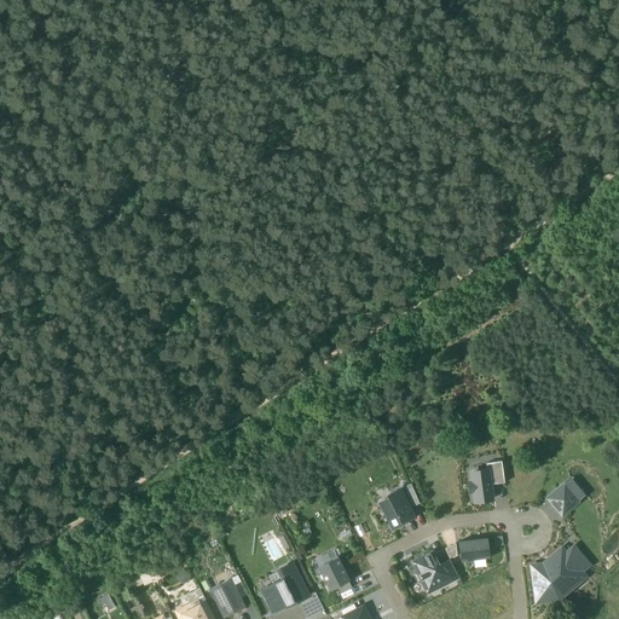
[(502,461),(487,462),(489,469),(491,484),(505,481),(502,461)]
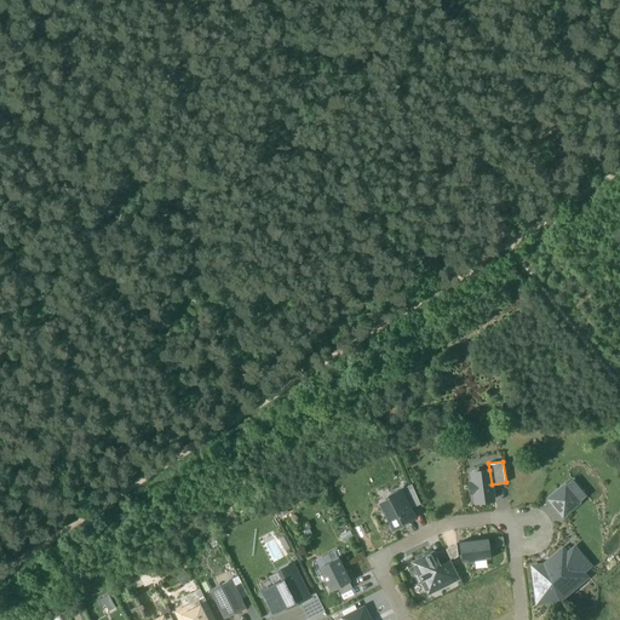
[(492,484),(489,470),(471,472),(472,482),(469,482),(471,492),(475,492),(476,501),(493,499),(492,484)]
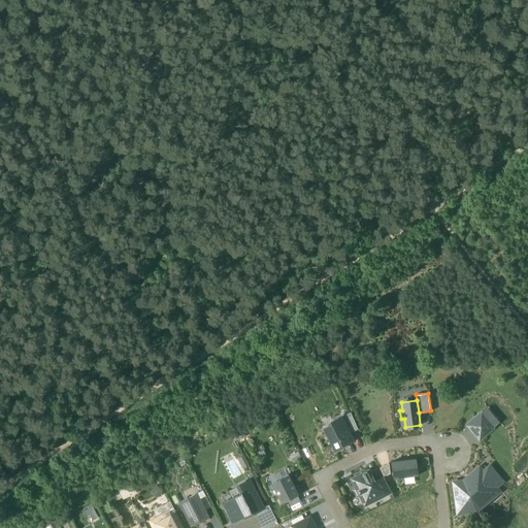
[(482,411),(492,423),(499,418),(489,406),(482,411)]
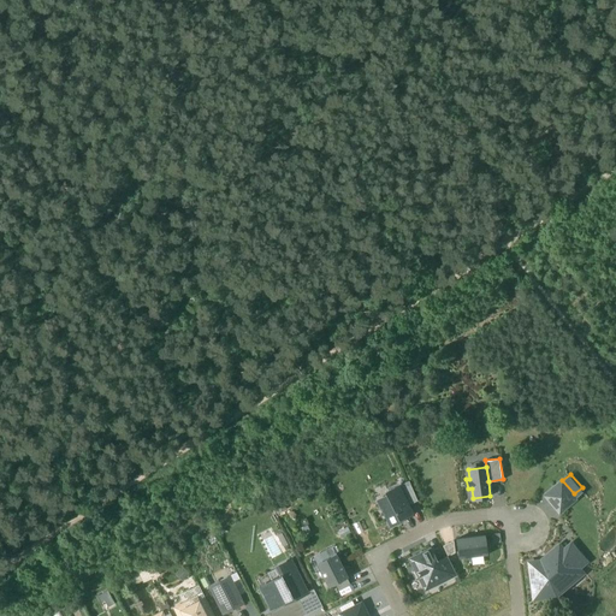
[(544,492),(560,510),(576,496),(574,493),(562,480),(561,478),(544,492)]
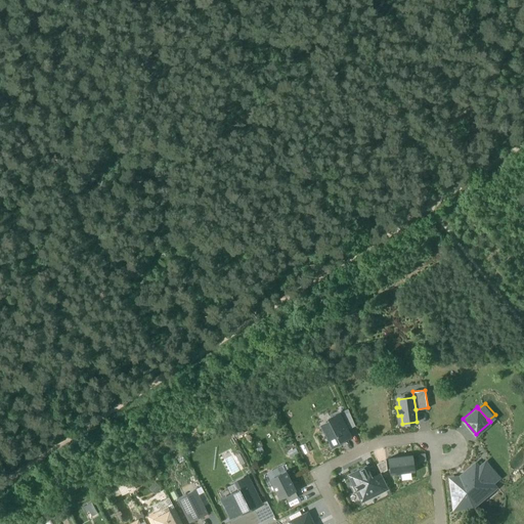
[(339,413),(347,429),(355,425),(347,409),(339,413)]
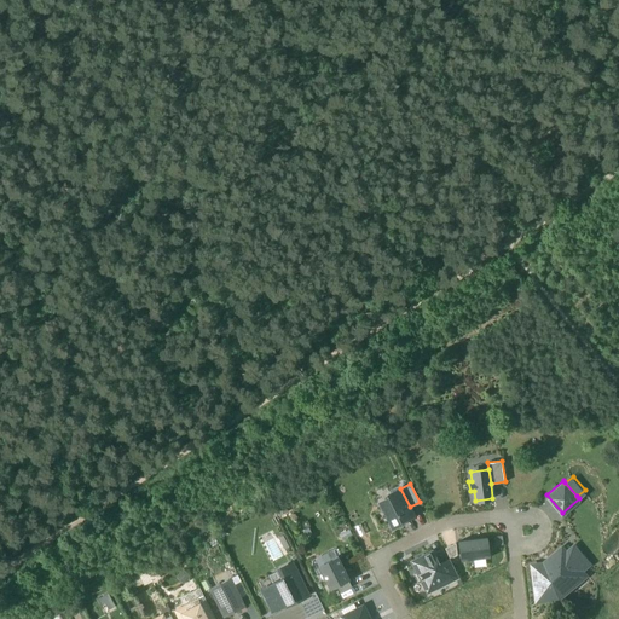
[(379,499),(394,527),(415,516),(410,507),(400,489),(379,499)]
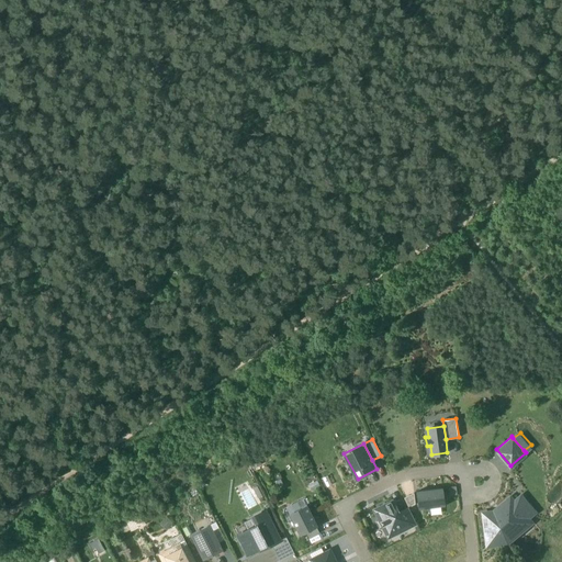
[(283,483),(278,473),(273,475),(279,486),(283,483)]
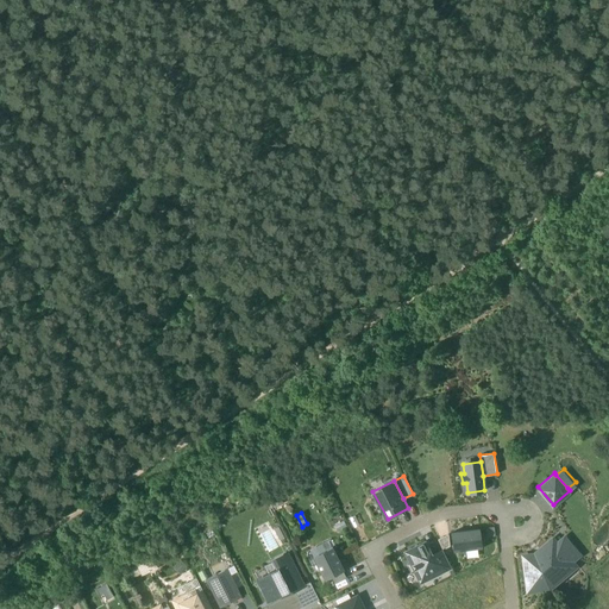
[(451,532),(453,551),(482,547),(479,528),(451,532)]
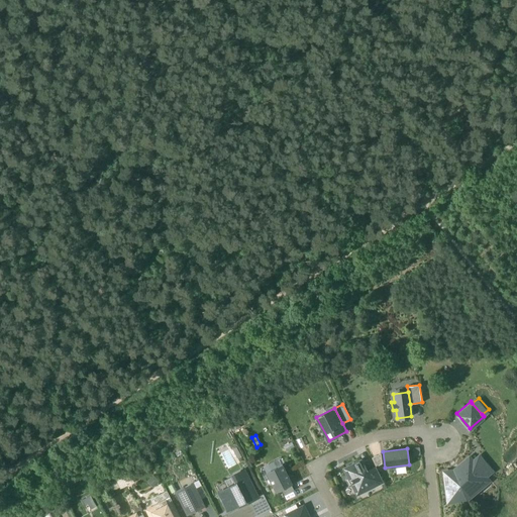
[(451,499),(452,499),(466,498),(486,480),(484,476),(491,470),(479,456),(472,462),(469,458),(454,472),(447,473),(448,479),(446,479),(448,493),(450,493),(451,499)]
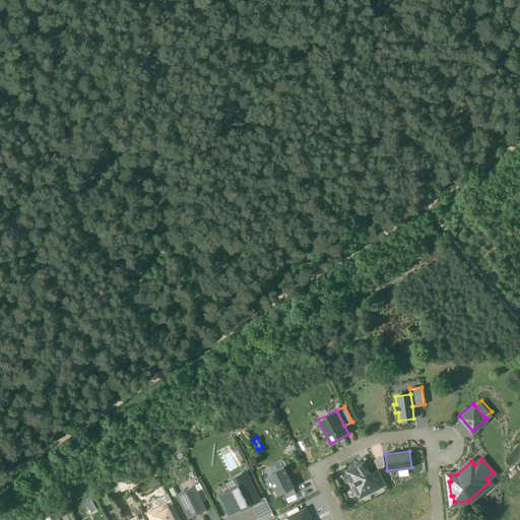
[(369,474),(363,462),(345,471),(356,494),(367,489),(369,492),(376,489),(369,474)]
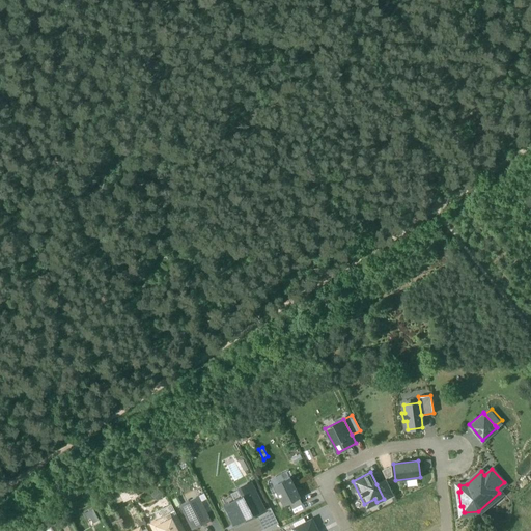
[(300,498),(289,478),(274,486),(283,505),(287,503),(300,498)]
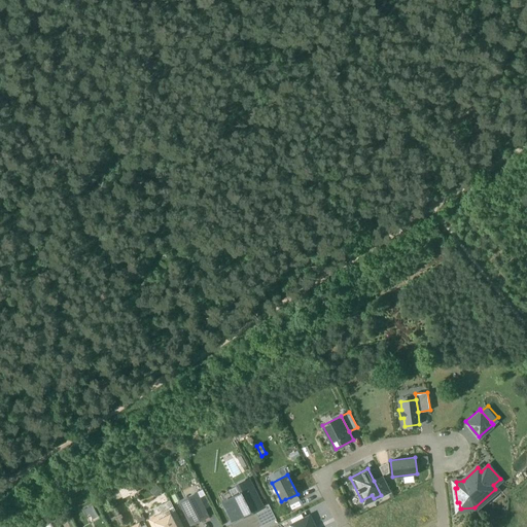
[(383,476),(374,481),(381,495),(390,490),(383,476)]
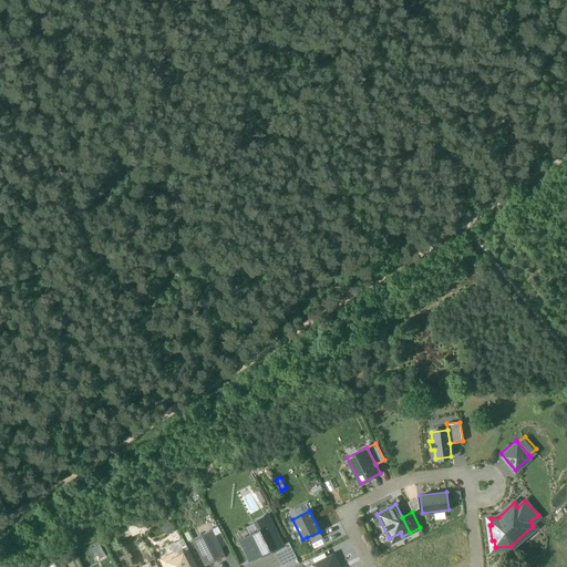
[(239,539),(250,560),(272,548),(282,544),(268,516),(255,523),(258,531),(239,539)]
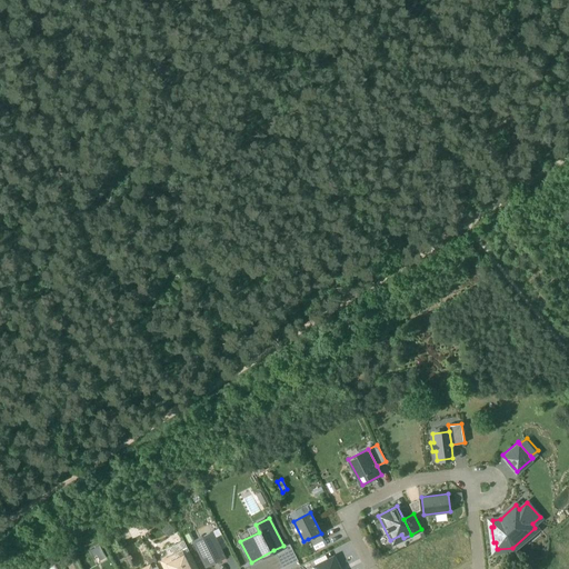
[(212,531),(216,537),(221,535),(219,528),(212,531)]
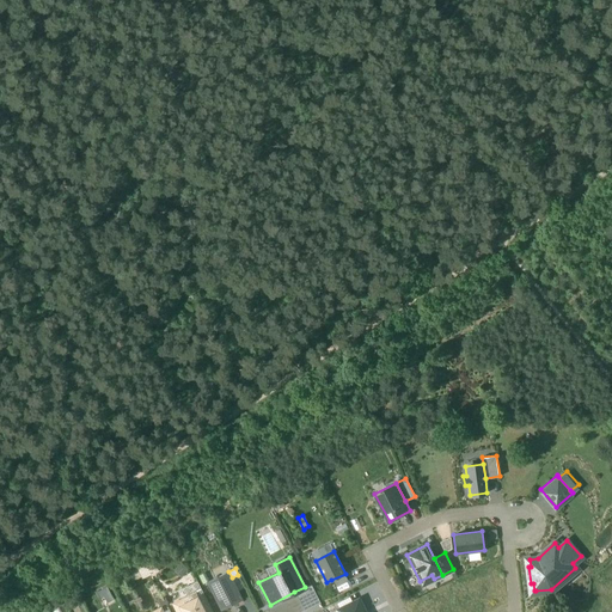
[(207,582),(221,610),(243,599),(232,577),(228,571),(207,582)]
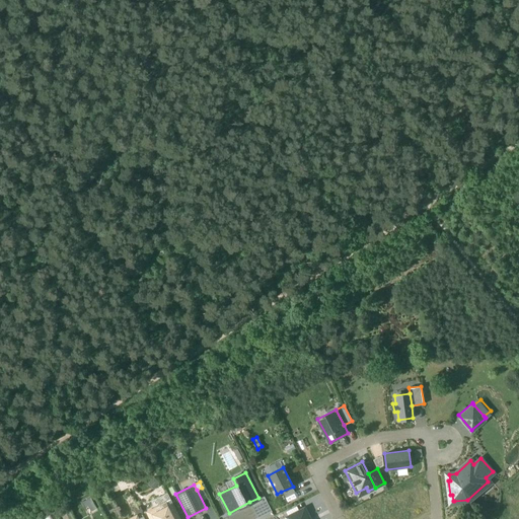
[(295,492),(293,487),(281,492),(284,497),(295,492)]
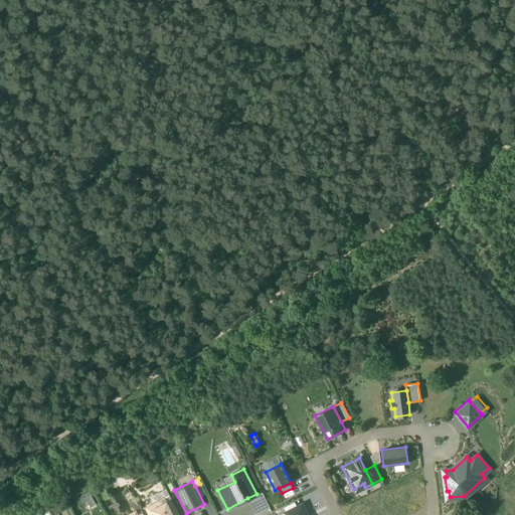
[(256,494),(247,498),(255,514),(270,507),(262,491),(256,494)]
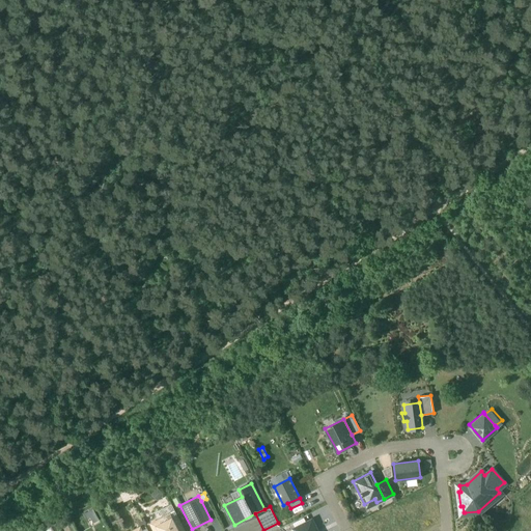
[(151,523),(155,530),(177,530),(173,521),(170,514),(151,523)]
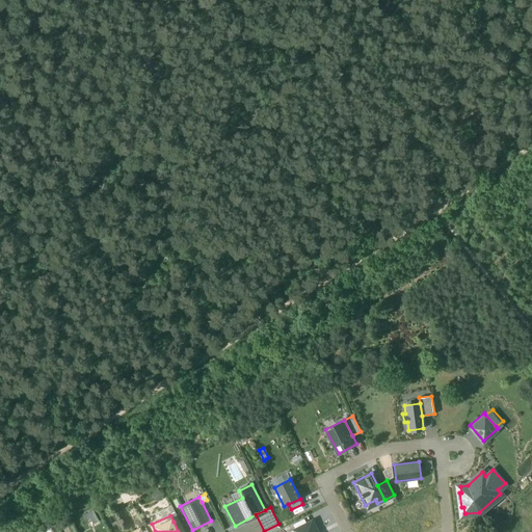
[(184,531),(179,520),(174,522),(178,531),(184,531)]
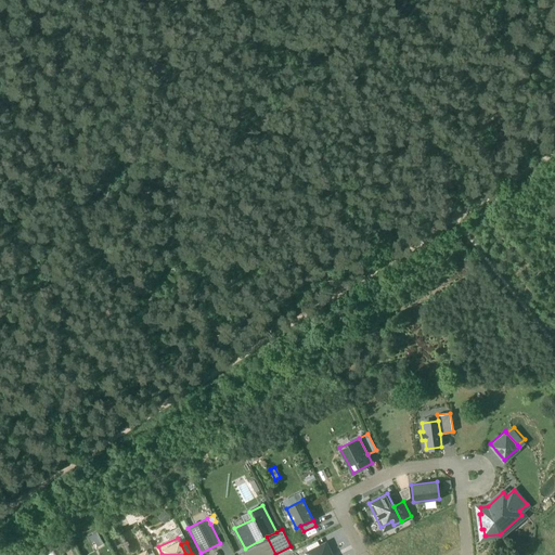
[(305,553),(306,554),(331,554),(325,543),(305,553)]
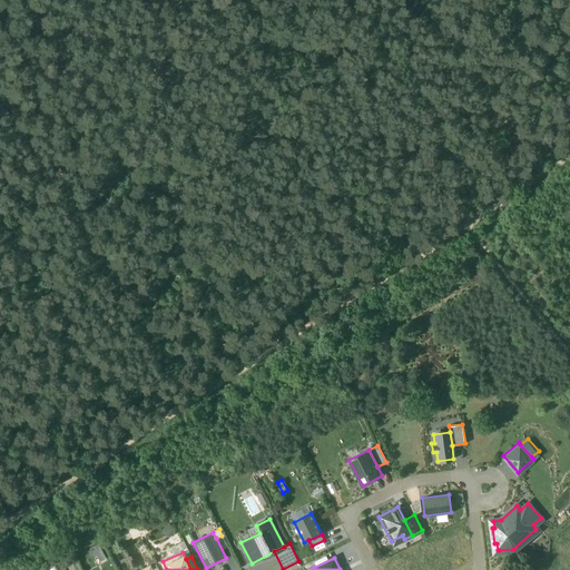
All buildings are outlined.
